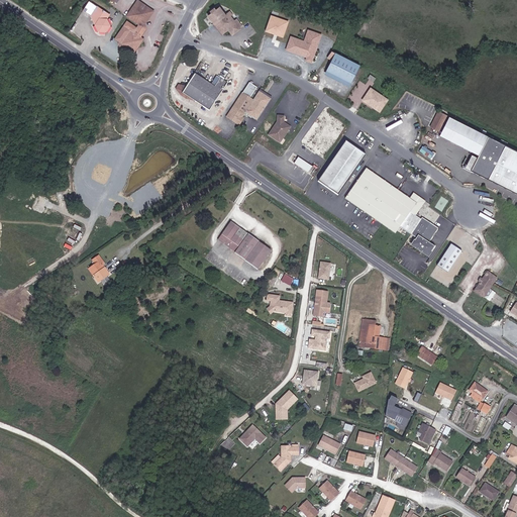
[(150,9),(140,2),(136,3),(128,13),(130,19),(138,25),(145,29),(144,24),(151,14),(150,9)]
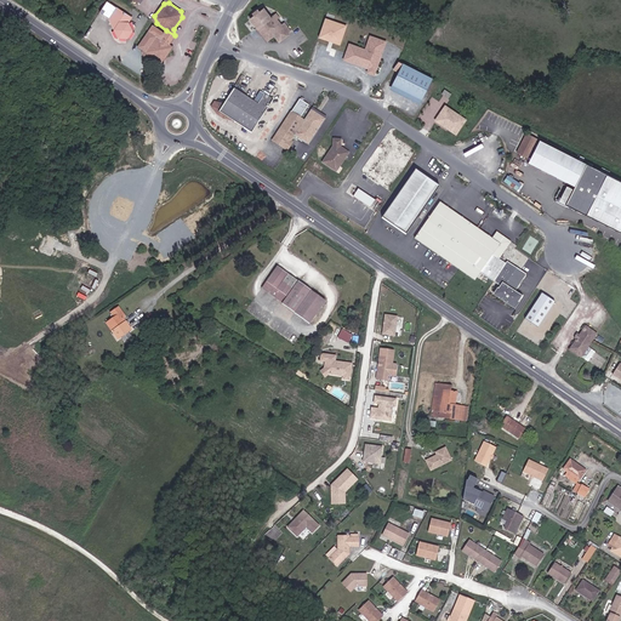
[(115,9),(107,21),(117,40),(125,40),(130,33),(126,24),(130,20),(115,9)]
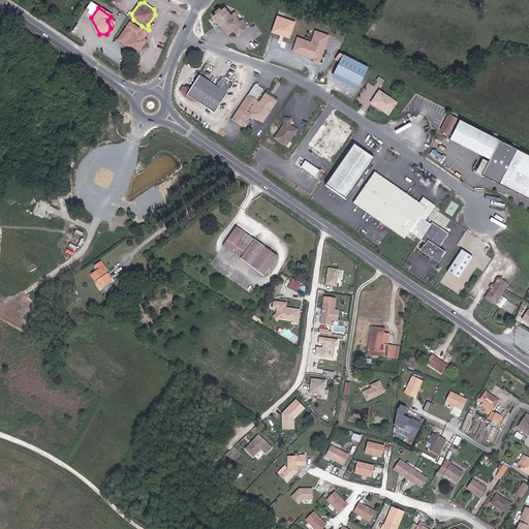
[(224,7),(221,10),(221,12),(219,13),(217,13),(214,17),(220,24),(221,23),(228,32),(232,28),(234,30),(238,35),(246,30),(245,29),(248,27),(242,20),(240,22),(236,17),(238,14),(236,12),(230,16),(224,7)]
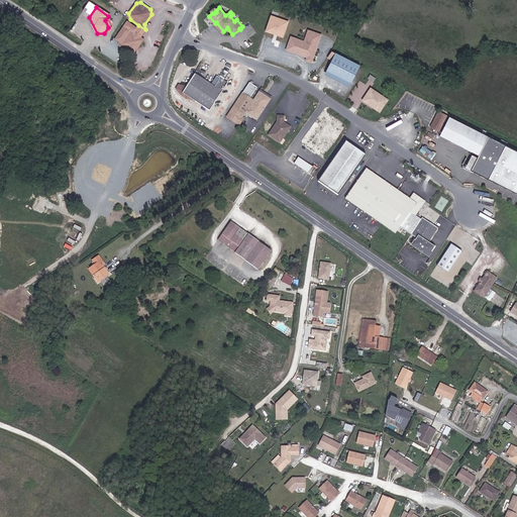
[(288,22),(270,16),(265,31),(282,37),(288,22)]
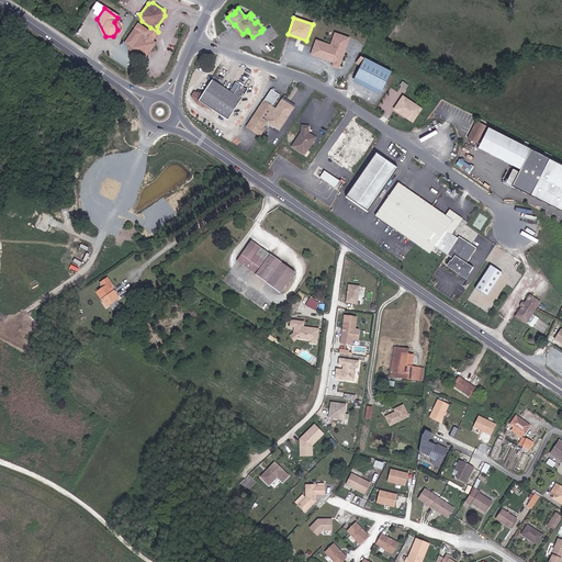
[(235,24),(234,25),(242,37),(248,32),(247,30),(243,34),(235,24)]
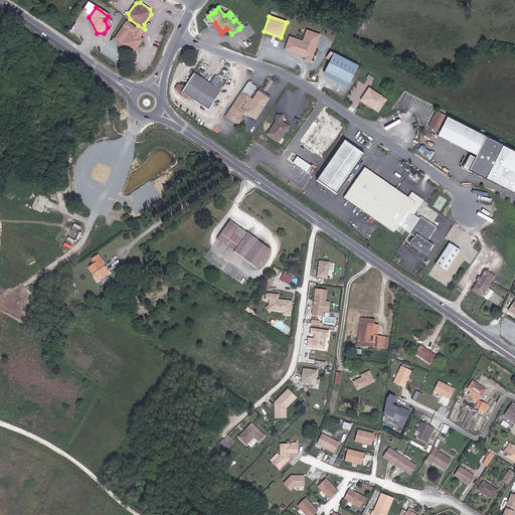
[(145,29),(138,25),(134,32),(124,25),(115,38),(118,40),(119,46),(125,45),(131,50),(136,49),(143,39),(140,36),(145,29)]
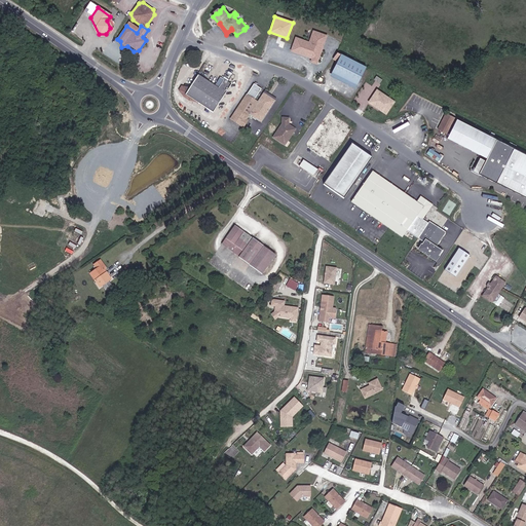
[(295,40),(291,51),(307,57),(308,53),(310,54),(313,55),(312,58),(311,61),(317,63),(326,34),(312,31),(309,42),(295,38),(295,40)]
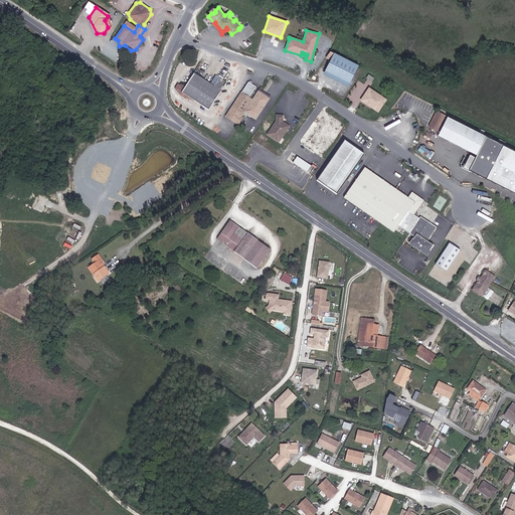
[(330,59),(325,70),(349,82),(358,65),(331,51),(326,57),(330,59)]
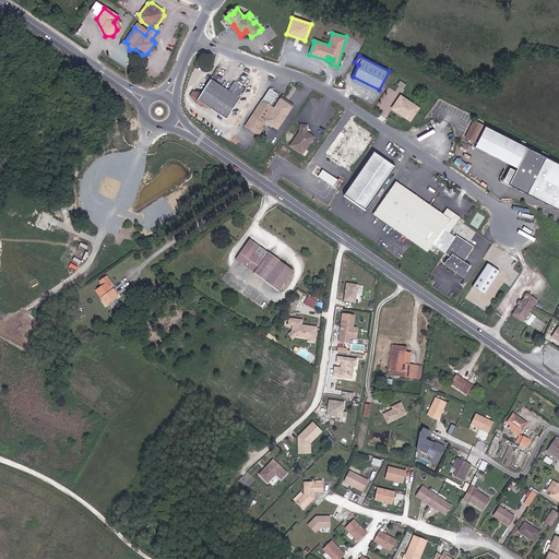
[(377,94),(379,90),(353,76),(351,81),(377,94)]
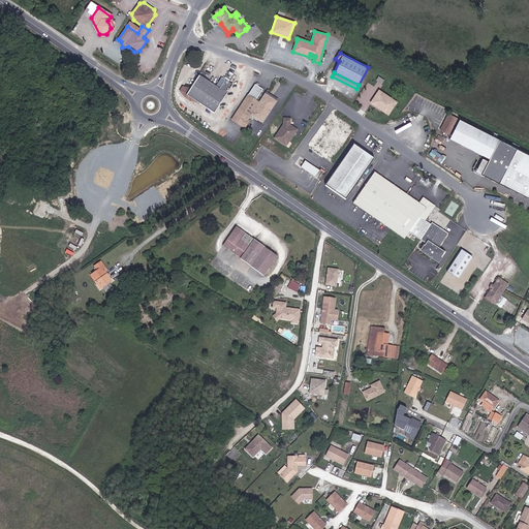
[(191,89),(185,87),(180,92),(185,97),(190,101),(198,103),(213,112),(231,84),(225,80),(220,88),(199,75),(191,89)]
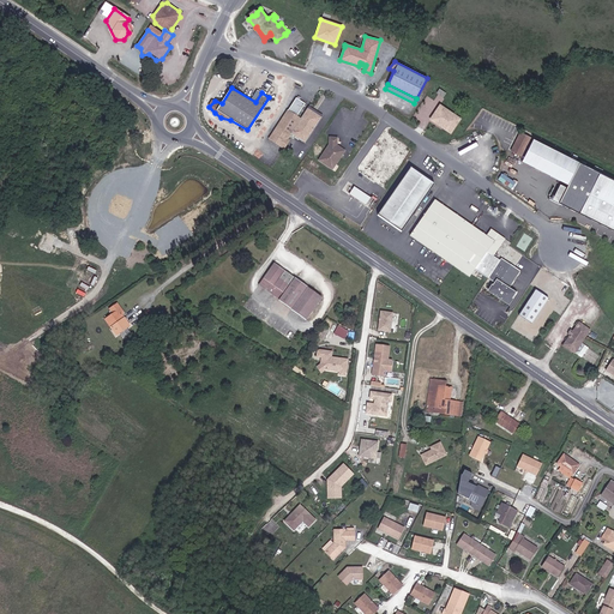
[(296,118),(304,104),(298,101),(292,97),(265,139),(281,149),(289,136),(300,120),(296,118)]
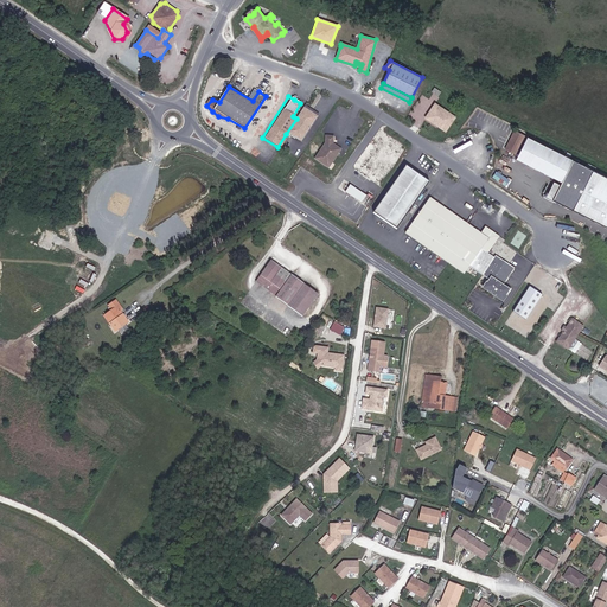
[(426,117),(446,131),(455,117),(435,104),(426,117)]
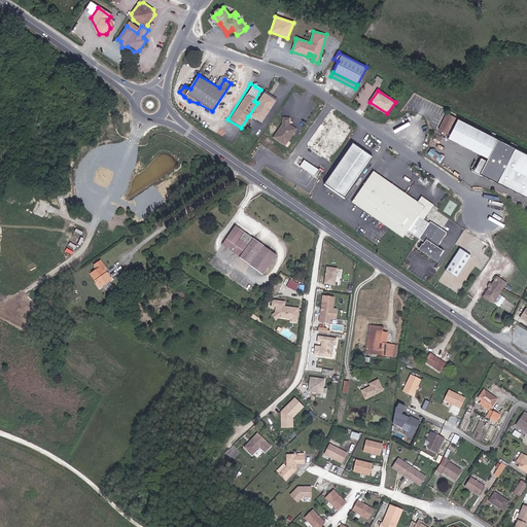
[(270,97),(277,101),(278,100),(265,92),(264,93),(270,97)]
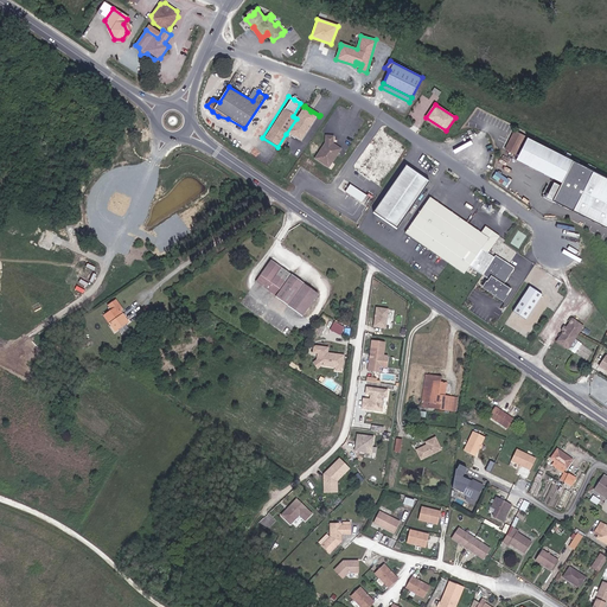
[(311,112),(304,107),(296,119),(286,134),(301,144),(319,116),(311,112)]
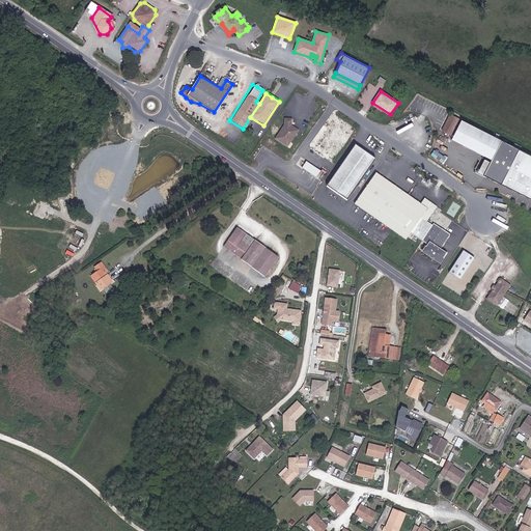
[(450,114),(446,121),(448,122),(443,132),(451,136),(459,119),(450,114)]
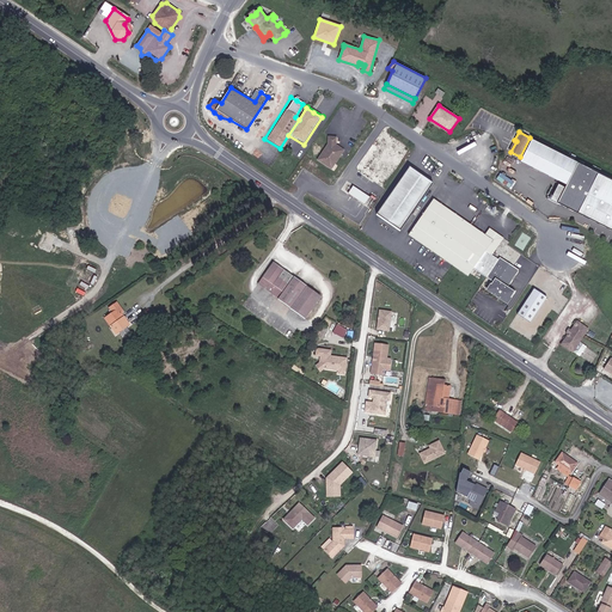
[(337,146),(337,138),(331,138),(330,145),(320,161),(334,170),(344,151),(337,146)]
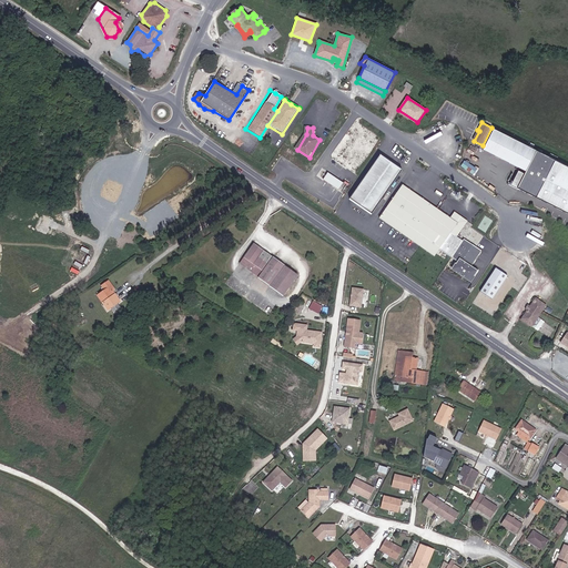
[(513,183),(518,186),(536,150),(494,129),(484,150),(520,166),(513,183)]
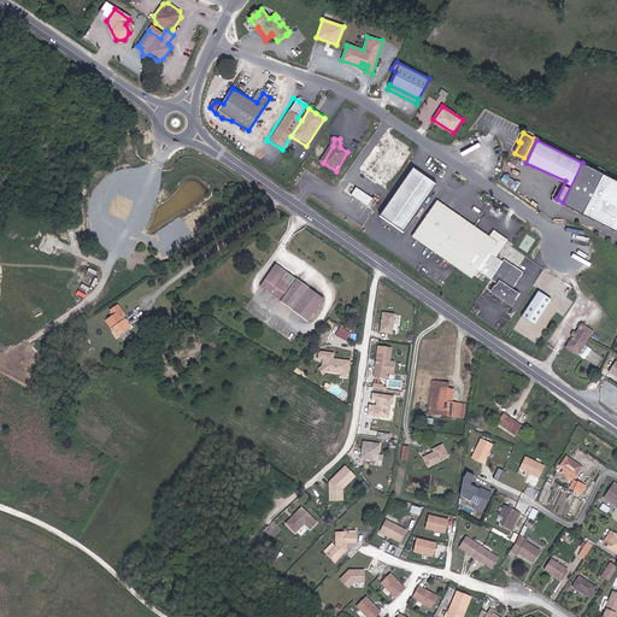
[(616,178),(582,163),(563,203),(616,228),(616,178)]
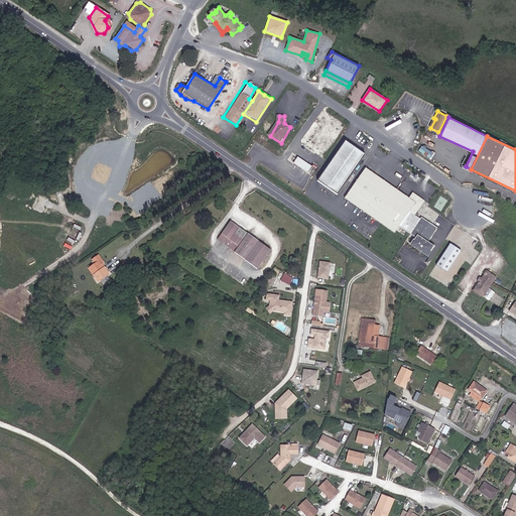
[(338,196),(366,155),(346,141),(317,181),(338,196)]
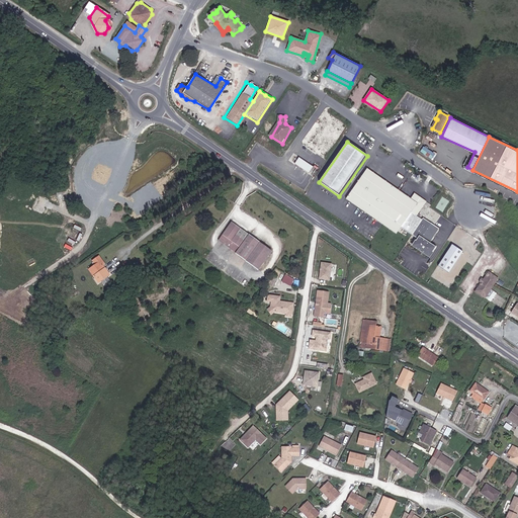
[(415,193),(411,199),(367,169),(346,199),(396,235),(401,229),(413,237),(423,221),(417,217),(427,202),(415,193)]
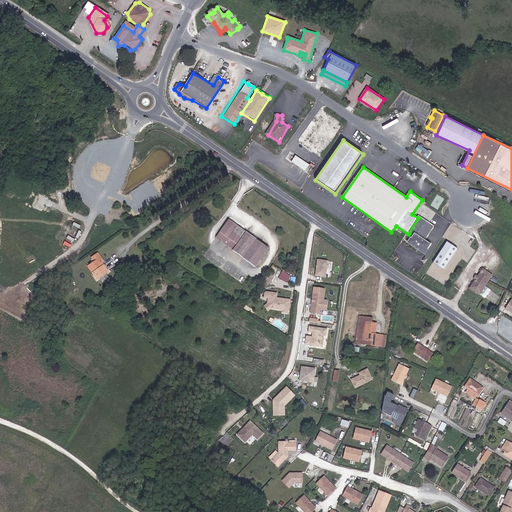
[(421,250),(427,254),(433,244),(427,241),(436,226),(419,216),(418,218),(408,234),(412,237),(409,243),(417,247),(417,249),(417,251),(419,250),(421,250)]
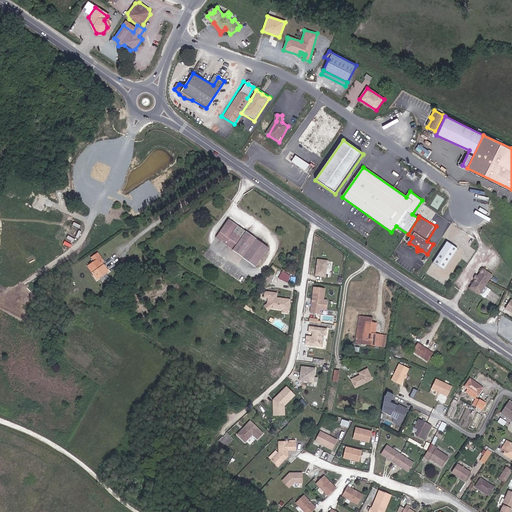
[(229,220),(220,232),(236,244),(232,250),(255,267),(268,248),(229,220)]
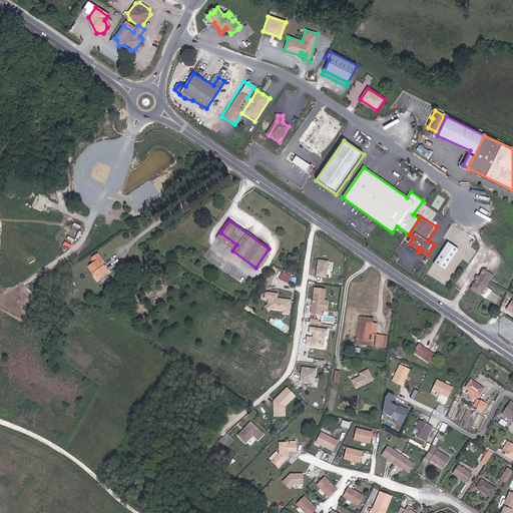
[(236,244),(220,232),(216,238),(232,250),(236,244)]
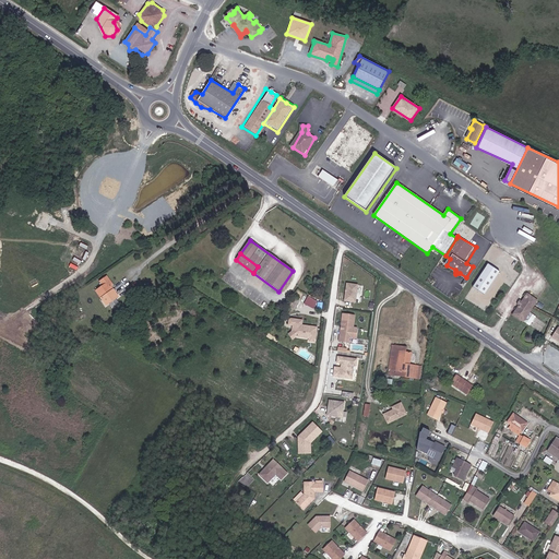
[(476,287),(488,295),(502,271),(490,264),(476,287)]
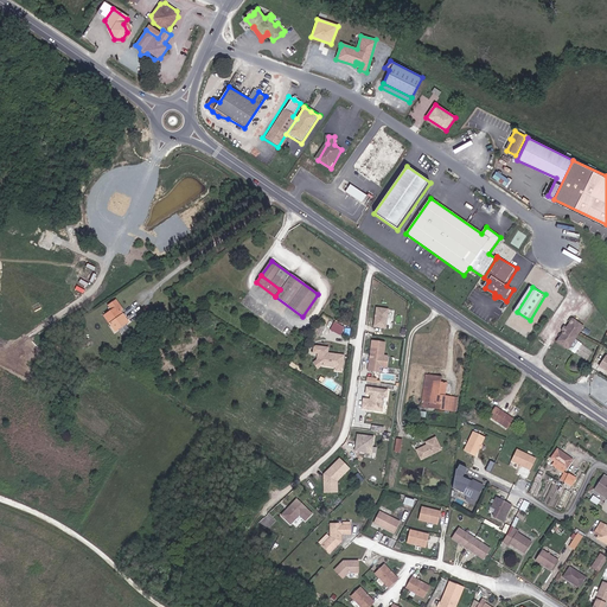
[(109,306),(112,311),(104,315),(115,332),(128,321),(117,306),(120,305),(116,300),(109,306)]
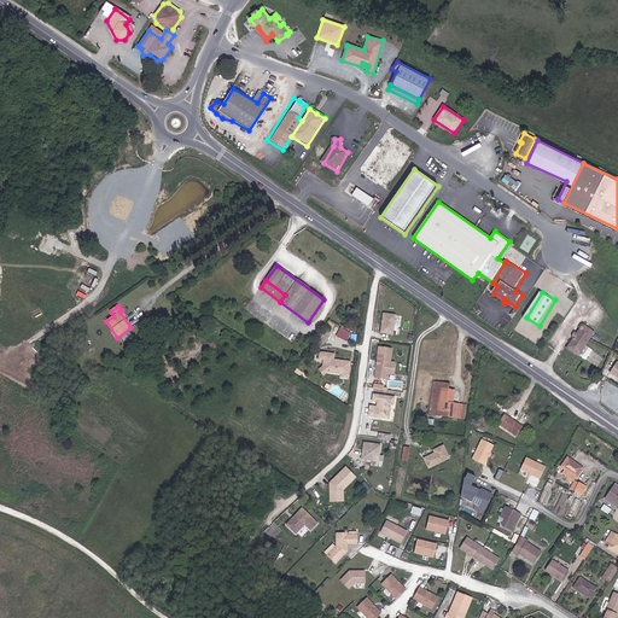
[(396,333),(397,313),(383,312),(382,332),(396,333)]
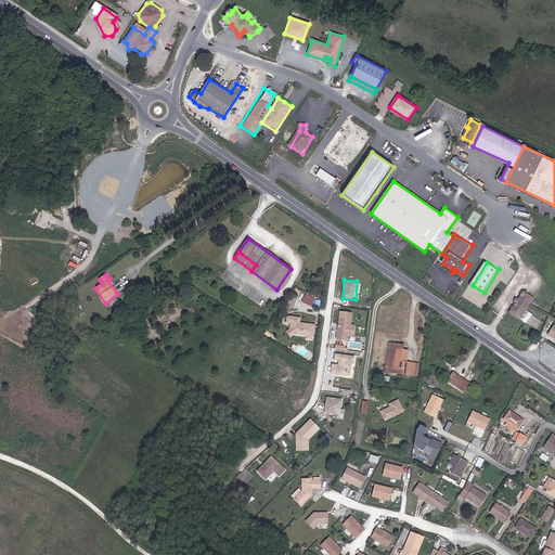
[(525,292),(518,300),(516,302),(510,312),(519,319),(526,310),(534,299),(525,292)]
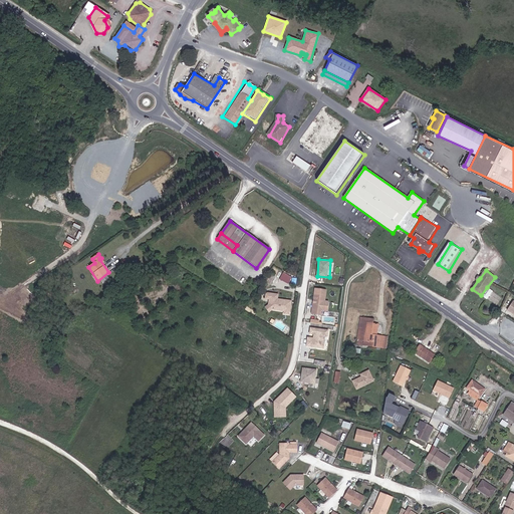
[(487,287),(481,295),(487,299),(493,291),(487,287)]
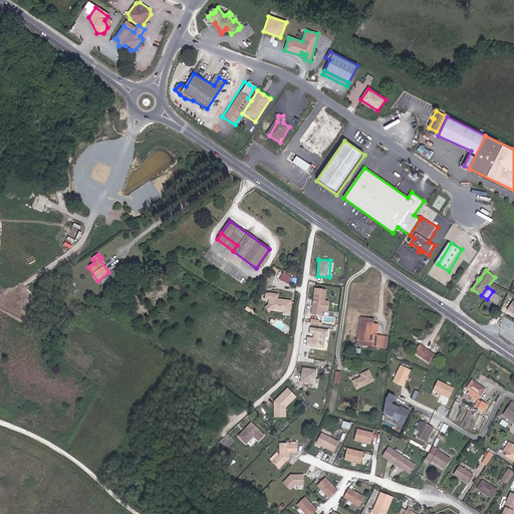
[(325,290),(314,289),(311,313),(319,314),(320,310),(326,311),(327,302),(323,301),(325,290)]
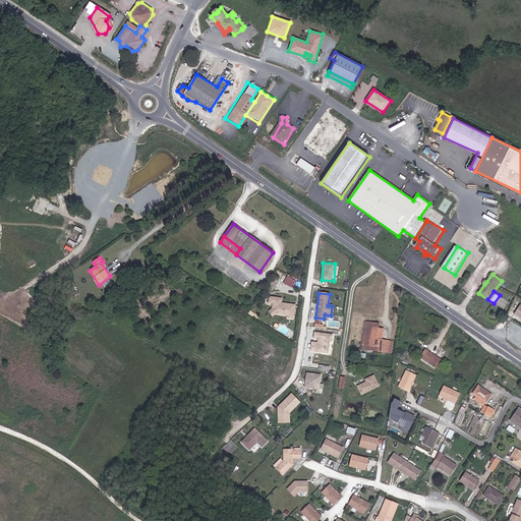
[(274,303),(273,310),(276,314),(289,316),(288,319),(294,320),(294,314),(296,313),(296,311),(295,310),(295,305),(282,303),(282,299),(271,297),(270,302),(274,303)]
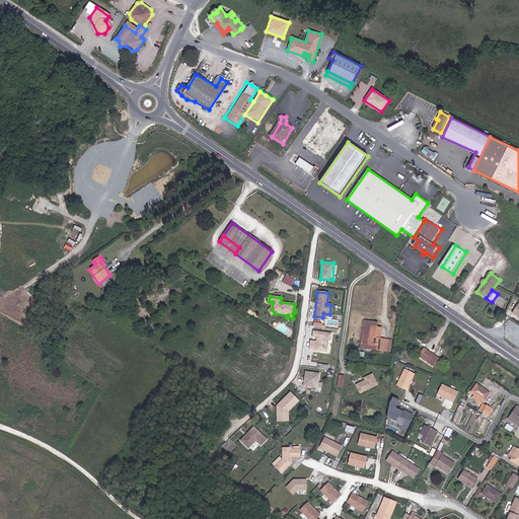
[(387,341),(380,339),(375,339),(376,327),(377,322),(367,320),(365,334),(370,335),(368,346),(366,345),(366,349),(386,352),(387,341)]
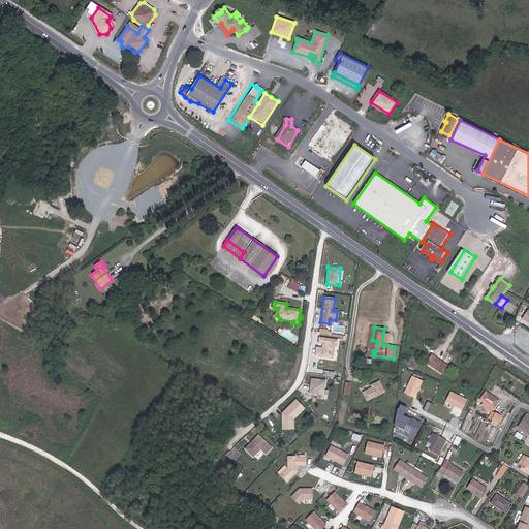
[(316,346),(315,356),(334,359),(336,345),(339,346),(340,339),(320,337),(319,343),(324,344),(323,347),(316,346)]
